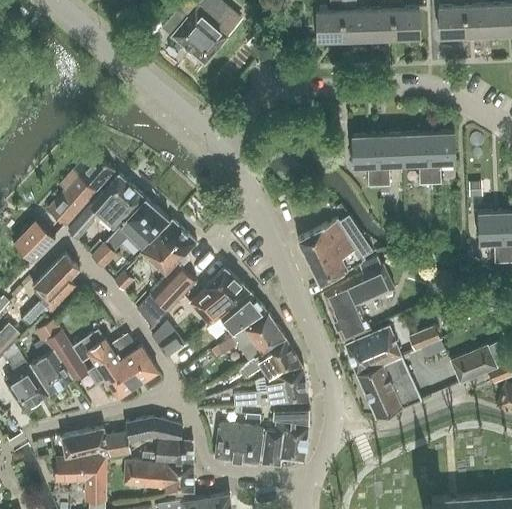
[(221,49),(224,45),(224,43),(229,37),(200,13),(204,8),(200,5),(204,0),(185,0),(162,28),(205,65),(218,49),(221,49)]
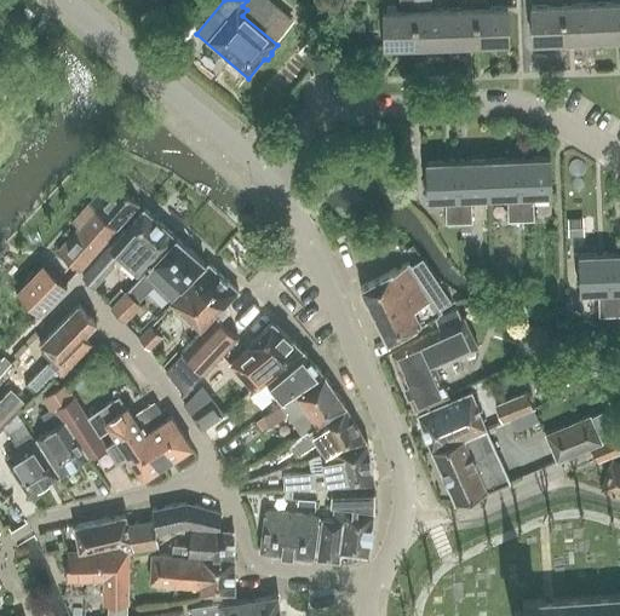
[(384,51),(415,50),(414,13),(413,0),(400,0),(401,15),(383,15),(384,51)]
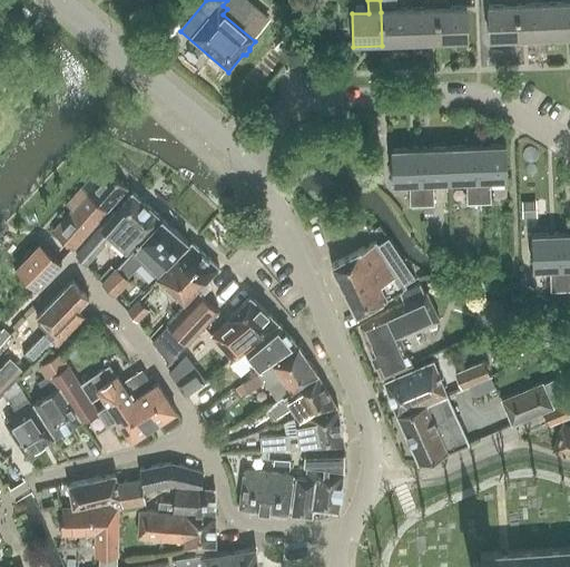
[(411,45),(409,11),(395,12),(394,0),(380,0),(381,12),(382,46),(411,45)]
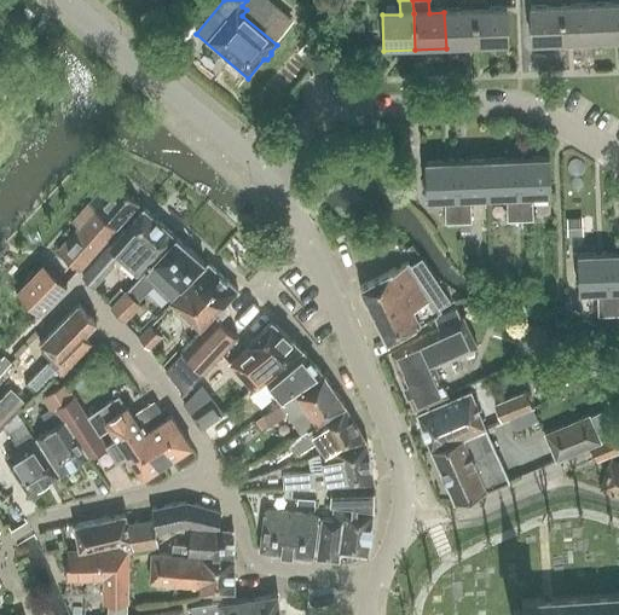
[(446,48),(476,47),(474,11),(475,11),(474,0),(460,0),(461,12),(444,12),(446,48)]
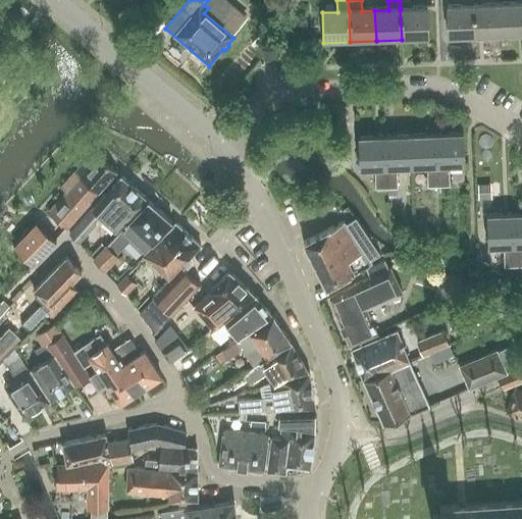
[(400,9),(402,40),(428,39),(427,8),(411,9),(410,0),(400,0),(401,9),(400,9)]
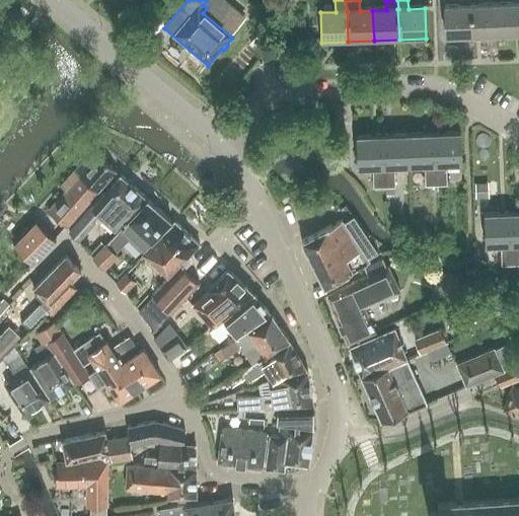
[(470,7),(469,0),(460,0),(460,7),(444,8),(446,39),(471,38),(470,7)]
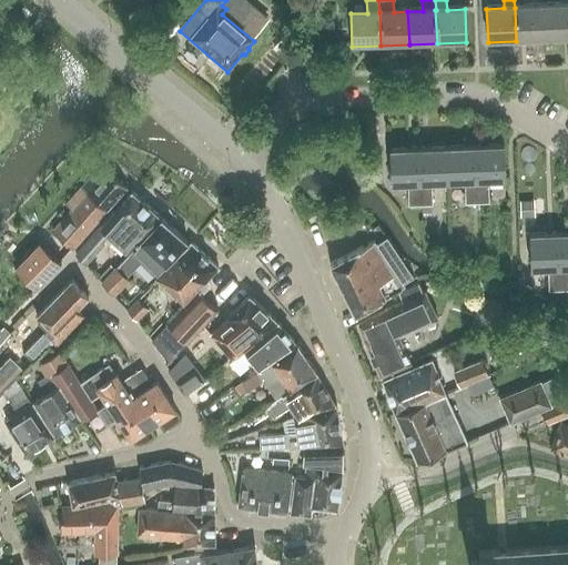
[(545,40),(567,39),(567,4),(544,7),(545,40)]
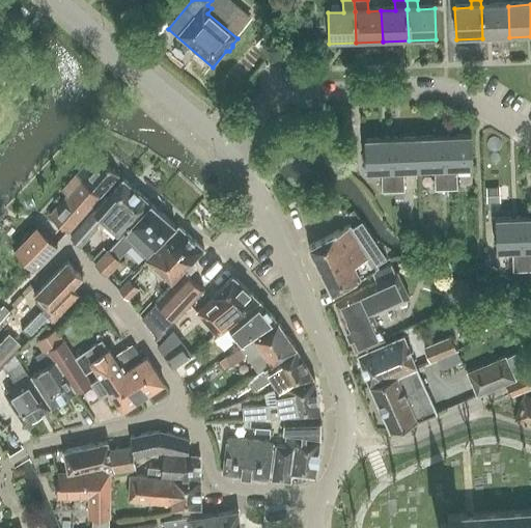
[(482,38),(509,37),(508,6),(481,7),(482,38)]
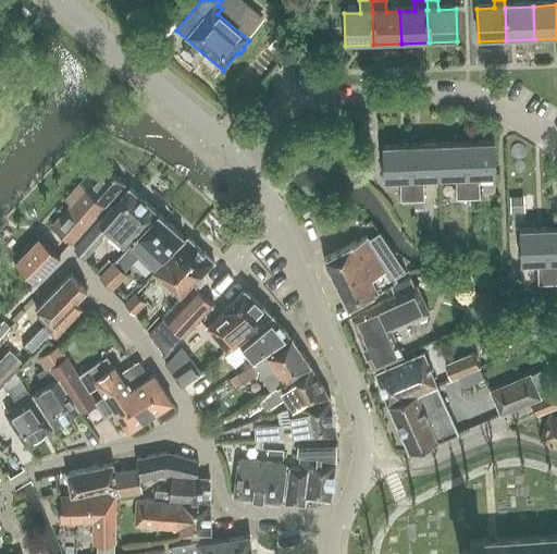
[(465,146),(467,201),(480,201),(479,179),(496,177),(494,145),(465,146)]
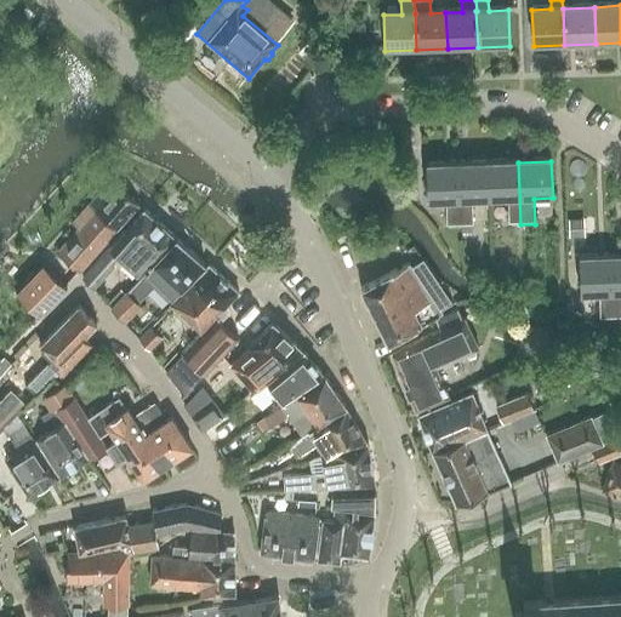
[(510,226),(520,224),(518,163),(489,164),(490,200),(508,200),(510,226)]
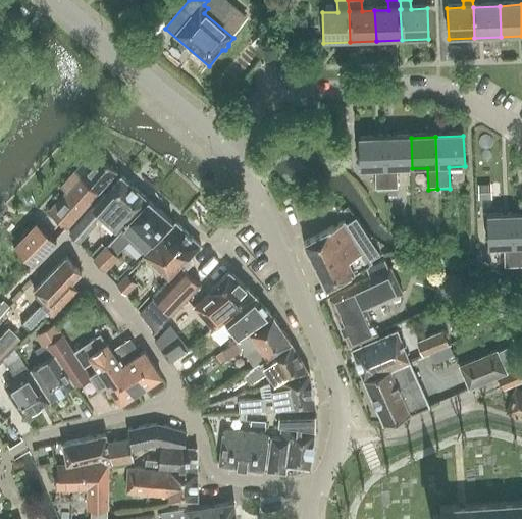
[(397,169),(412,168),(411,138),(386,139),(388,191),(398,191),(397,169)]
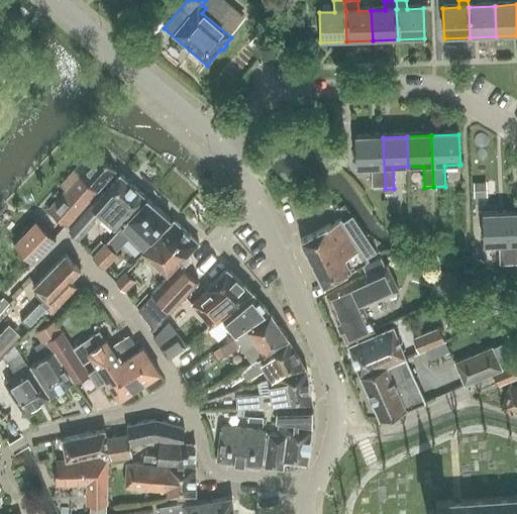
[(373,190),(385,189),(383,137),(354,138),(355,169),(372,169),(373,190)]
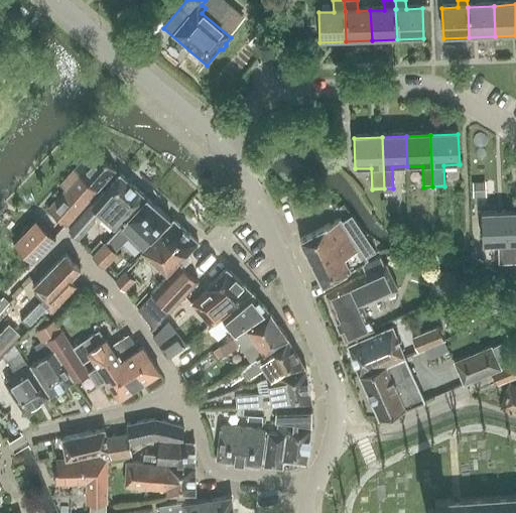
[(116,172),(98,156),(89,166),(84,162),(60,188),(66,194),(47,213),(67,229),(116,172)]
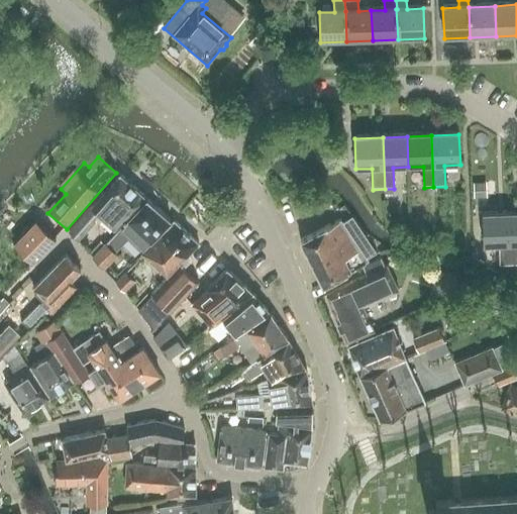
[(117,231),(146,200),(120,177),(70,234),(78,243),(96,224),(93,222),(100,215),(117,231)]
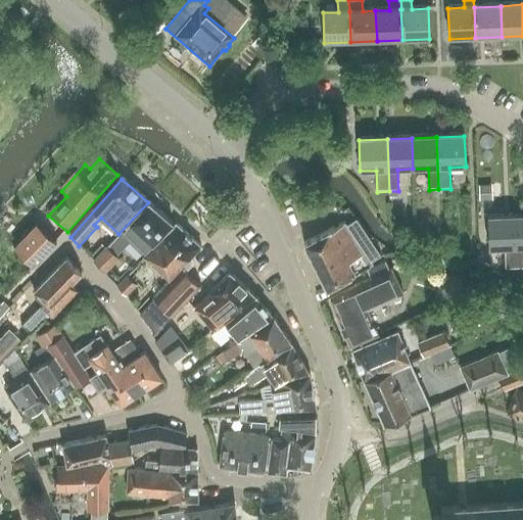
[(143,255),(173,226),(149,203),(107,249),(94,262),(105,274),(119,260),(115,257),(130,243),(143,255)]
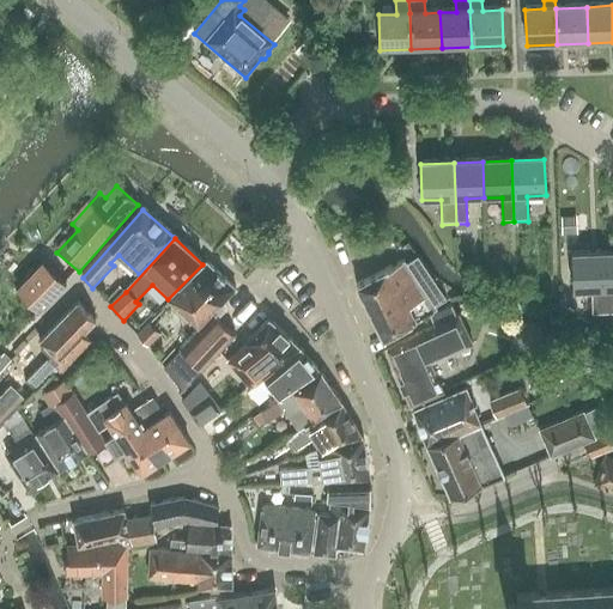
[(593,316),(606,316),(604,255),(571,256),(574,292),(592,291),(593,316)]
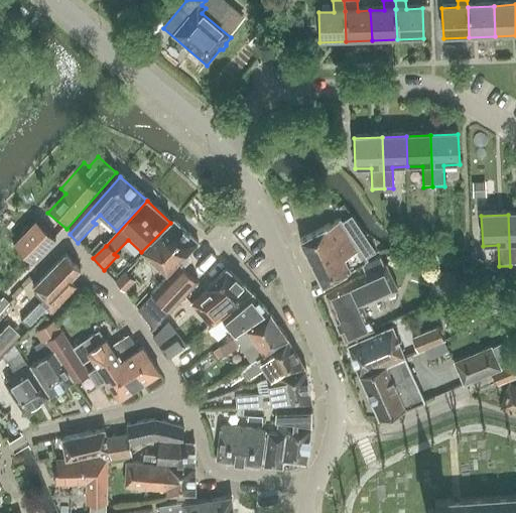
[(368,263),(366,261),(376,254),(352,218),(342,224),(341,222),(300,243),(323,289),(365,265),(368,263)]
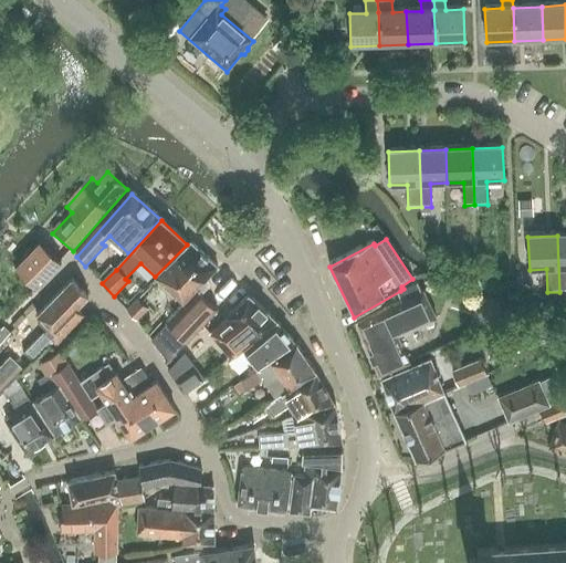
[(447,256),(446,241),(436,242),(437,257),(447,256)]
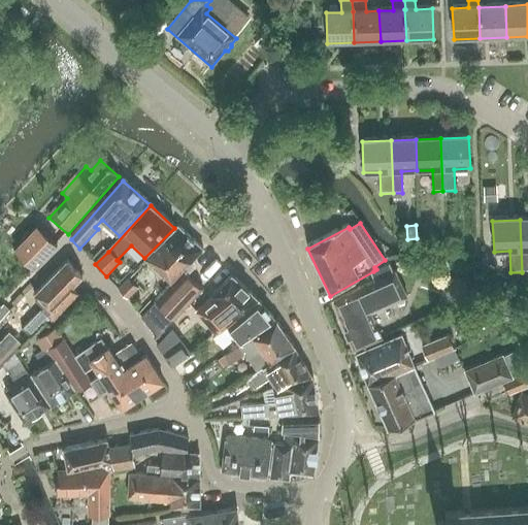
[(34,271),(58,248),(36,227),(13,251),(34,271)]
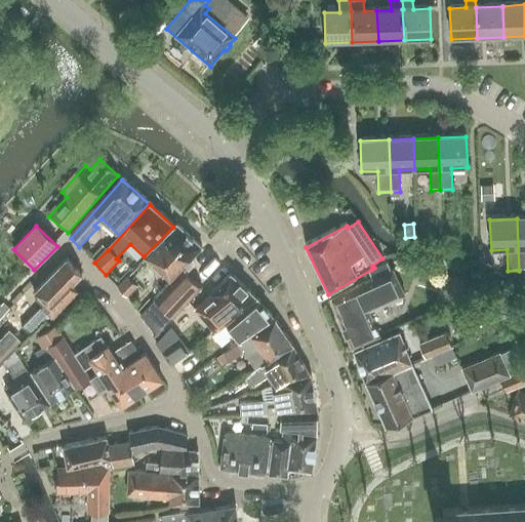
[(170,283),(202,250),(176,227),(144,259),(170,283)]
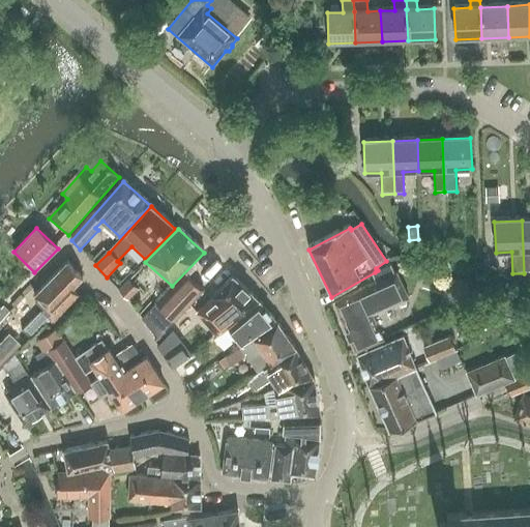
[(50,319),(54,323),(71,304),(64,298),(83,280),(67,263),(34,298),(43,309),(25,328),(33,337),(50,319)]
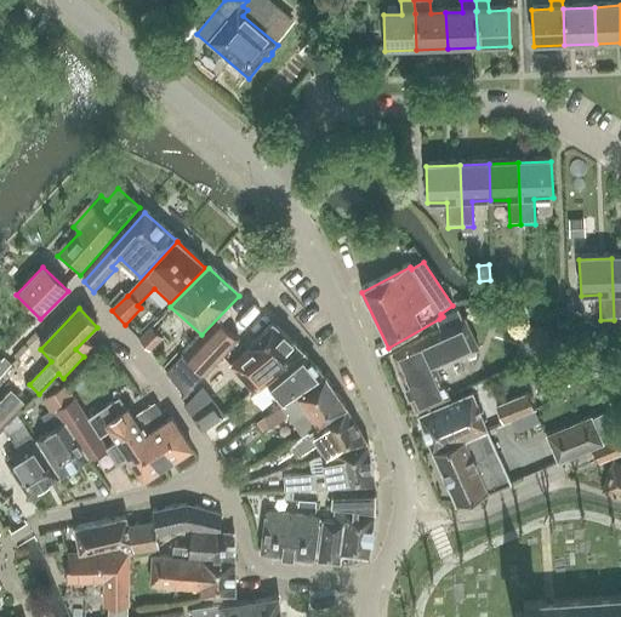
[(462,323),(459,314),(438,324),(442,333),(392,356),(399,372),(399,373),(399,376),(398,378),(400,383),(403,383),(417,415),(449,400),(436,371),(478,353),(465,323),(462,323)]
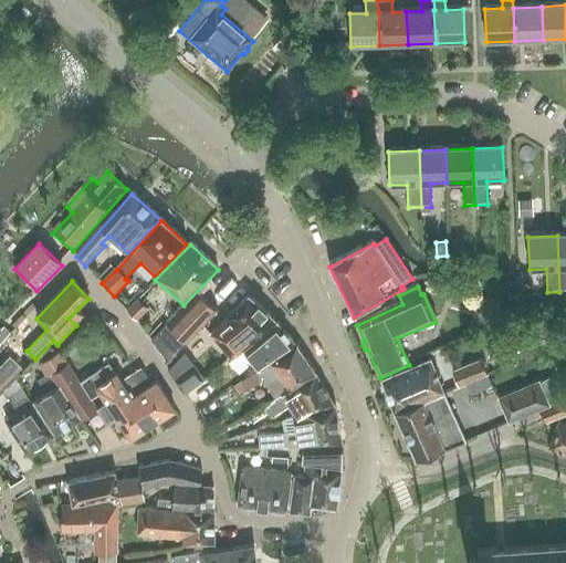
[(169,365),(185,348),(217,313),(196,294),(165,327),(152,342),(169,365)]
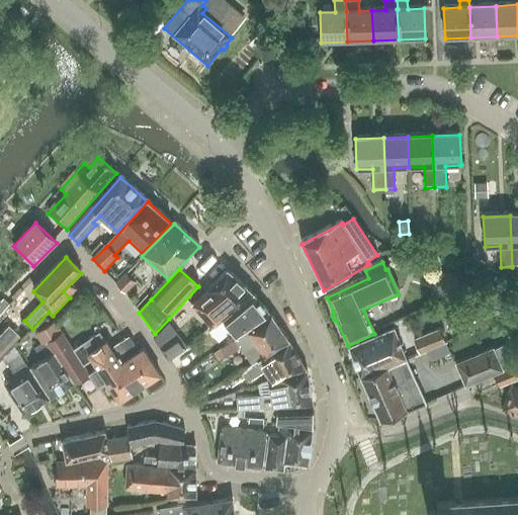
[(211,330),(253,295),(228,272),(207,289),(209,291),(191,307),(211,330)]
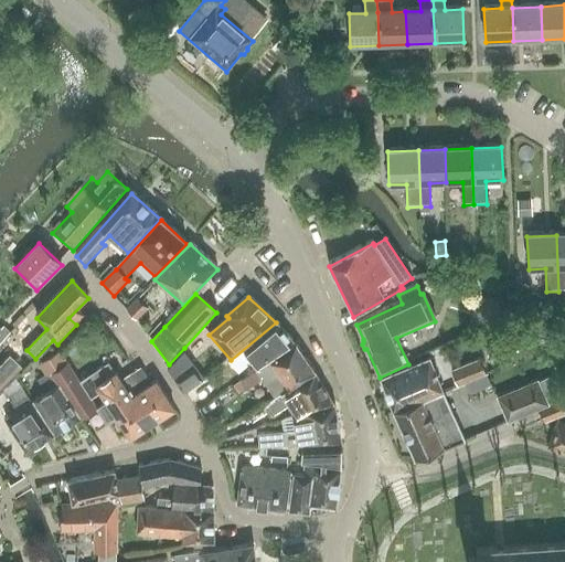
[(136,322),(148,311),(137,300),(126,311),(136,322)]
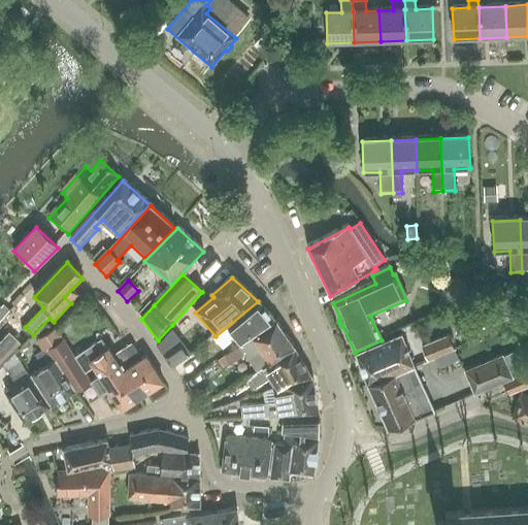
[(242,347),(276,324),(258,302),(215,339),(220,346),(223,343),(227,349),(236,338),(242,347)]
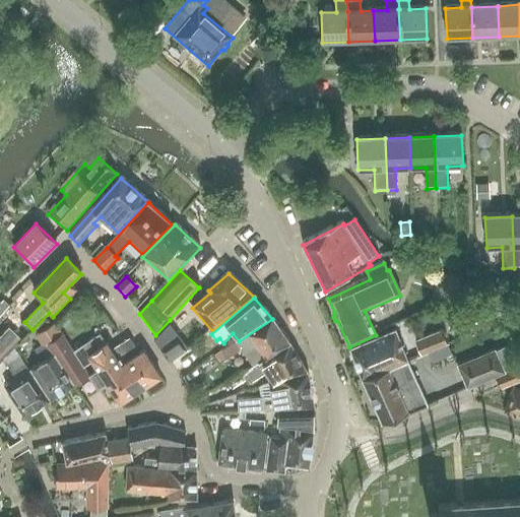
[(1,306),(0,305),(0,318),(9,309),(3,304),(1,306)]
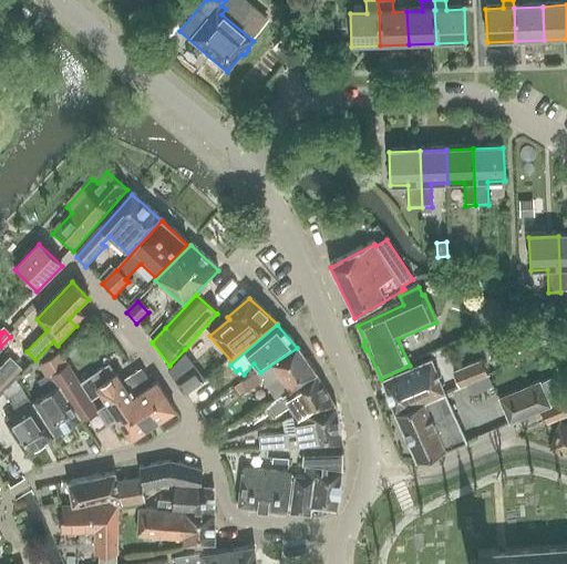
[(276,401),(316,376),(297,348),(233,392),(239,400),(264,383),(276,401)]
